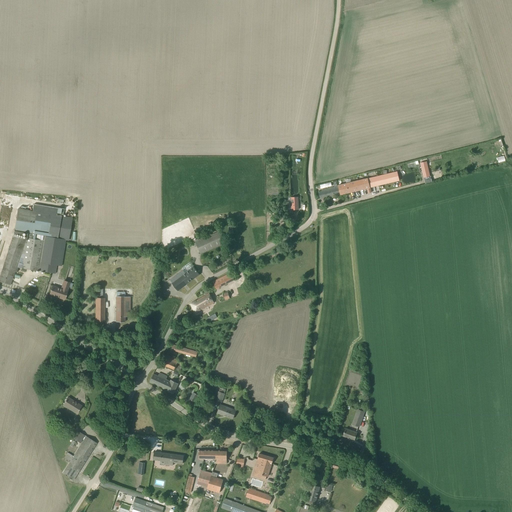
[(426,161),(420,163),(423,178),(430,176),(426,161)]
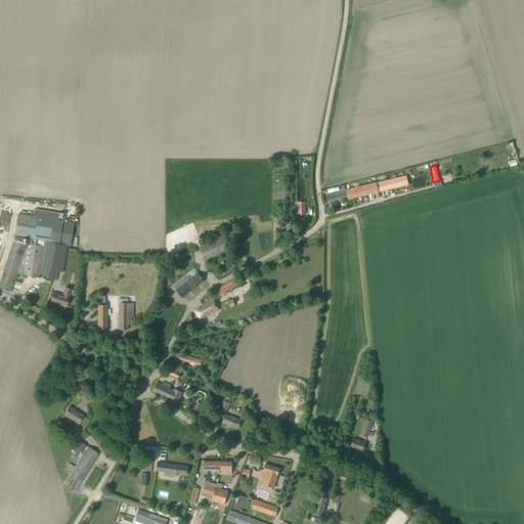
[(406,175),(377,182),(379,192),(409,184),(406,175)]
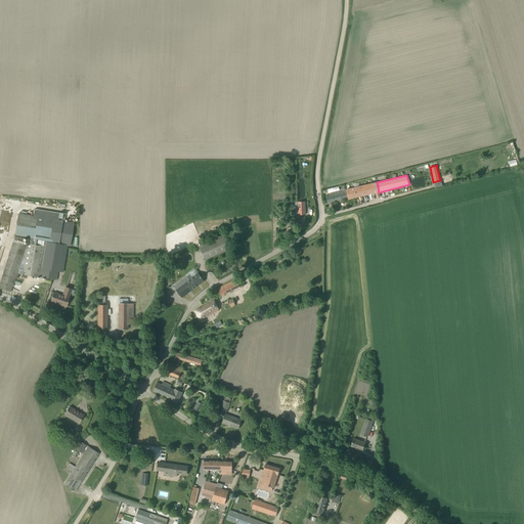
[(346,192),(348,198),(348,200),(376,193),(377,198),(380,197),(379,192),(377,184),(377,182),(346,189),(346,192)]
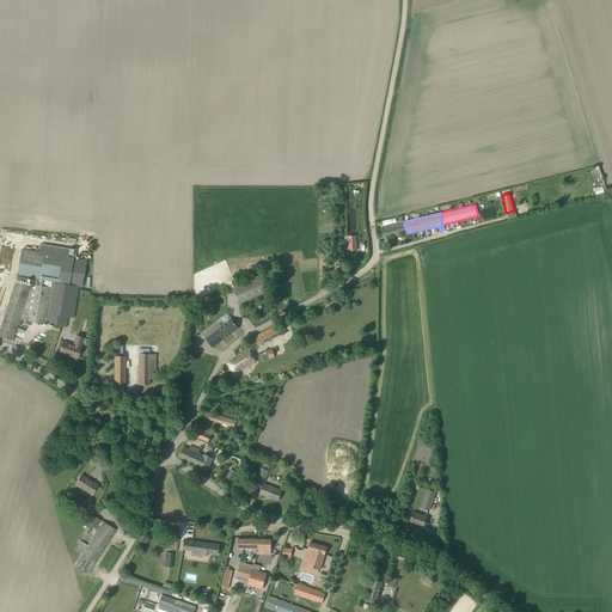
[(385,226),(385,230),(381,231),(383,237),(407,231),(404,225),(404,221),(403,221),(399,222),(385,226)]
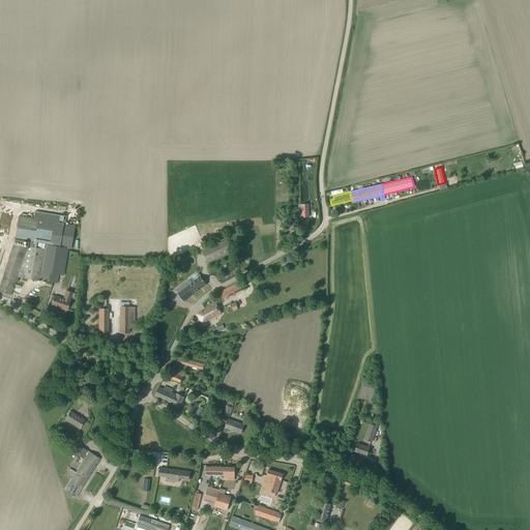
[(58,274),(63,275),(67,248),(70,248),(75,226),(65,224),(66,216),(36,211),(35,211),(33,218),(18,215),(13,243),(0,286),(0,291),(10,295),(15,282),(18,283),(19,277),(57,284),(58,274)]
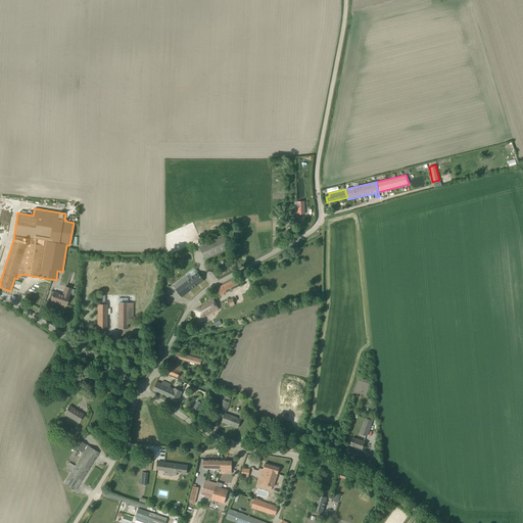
[(225,236),(199,247),(199,248),(197,249),(199,252),(201,251),(204,259),(230,247),(225,236)]
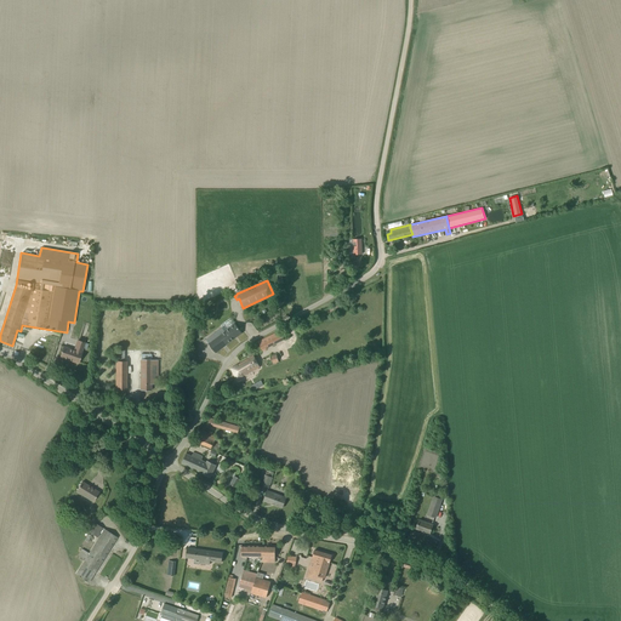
[(222,328),(211,336),(206,340),(209,343),(216,353),(241,332),(234,323),(224,331),(222,328)]
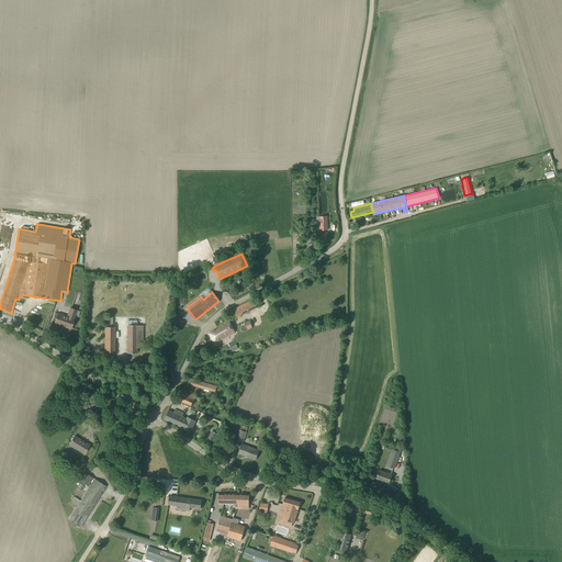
[(257,307),(253,300),(249,301),(234,310),(237,317),(257,307)]
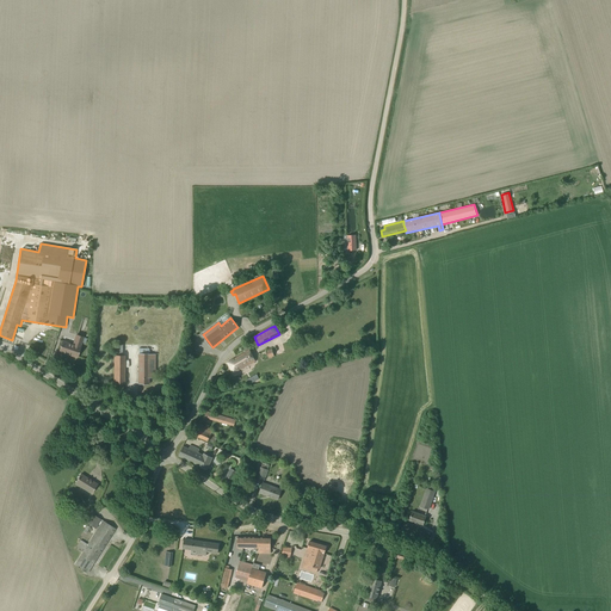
[(68,355),(78,358),(80,347),(84,338),(76,335),(74,340),(76,340),(74,345),(62,341),(59,351),(66,353),(68,355)]
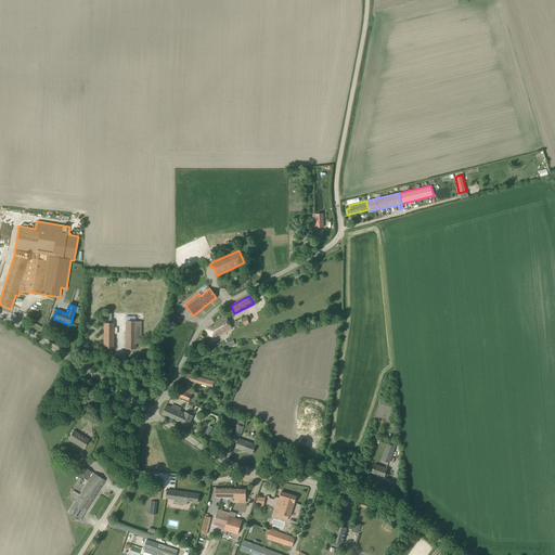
[(228,331),(233,328),(227,318),(221,320),(221,321),(206,330),(211,338),(228,331)]
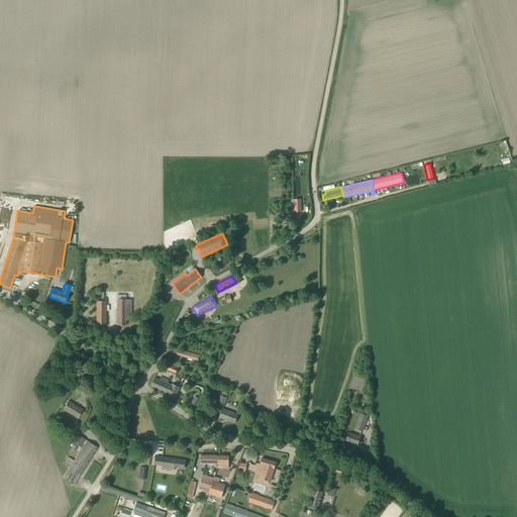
[(117,325),(126,325),(126,320),(131,320),(131,300),(126,299),(117,299),(117,325)]
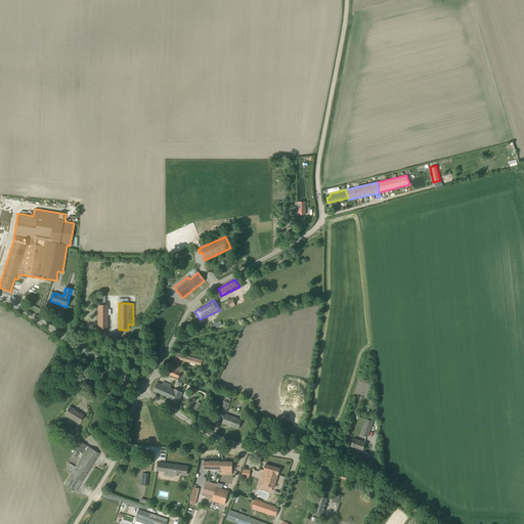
[(97,330),(106,330),(107,305),(98,305),(97,330)]
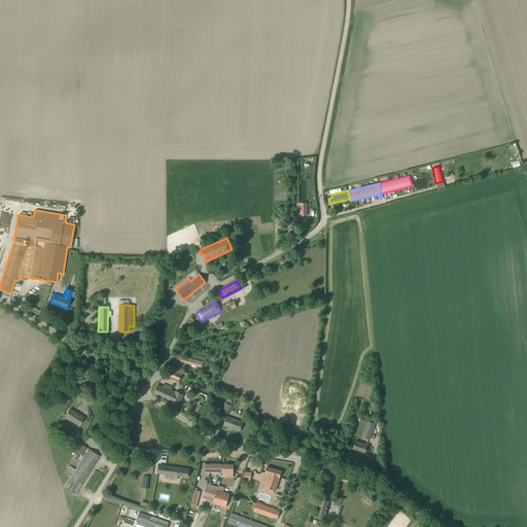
[(202,367),(204,362),(178,355),(176,360),(202,367)]
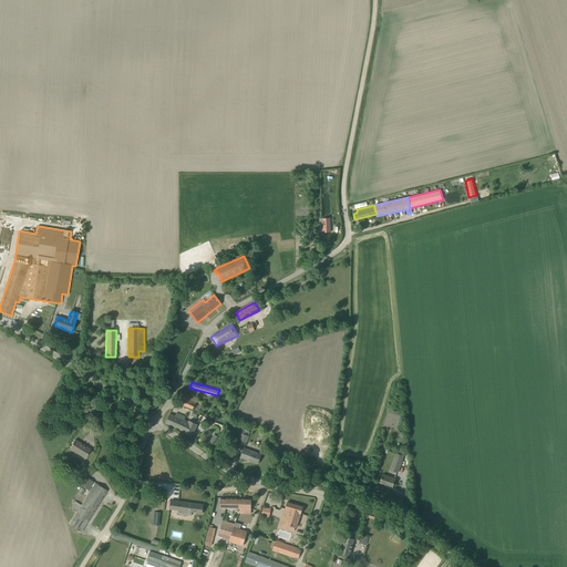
[(198,412),(203,402),(197,400),(198,399),(186,393),(182,404),(198,412)]
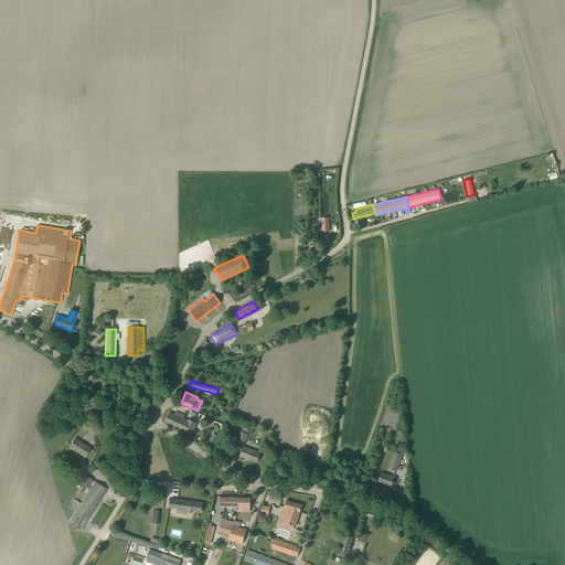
[(174,415),(169,413),(164,422),(183,430),(191,434),(196,423),(189,419),(188,420),(183,418),(184,415),(176,412),(174,415)]
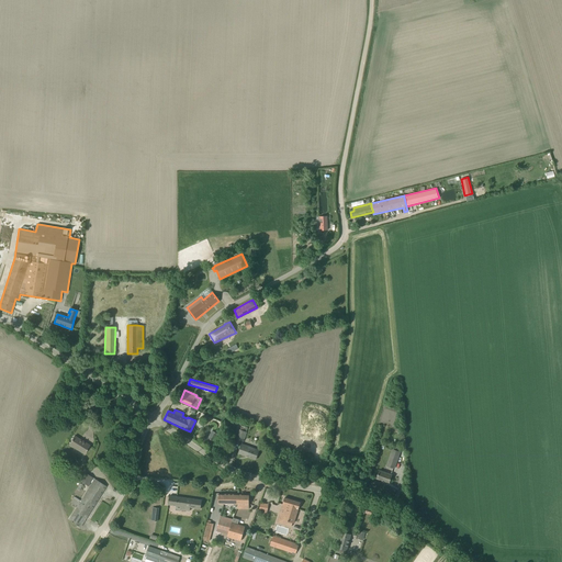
[(243,441),(248,428),(242,426),(237,439),(243,441)]
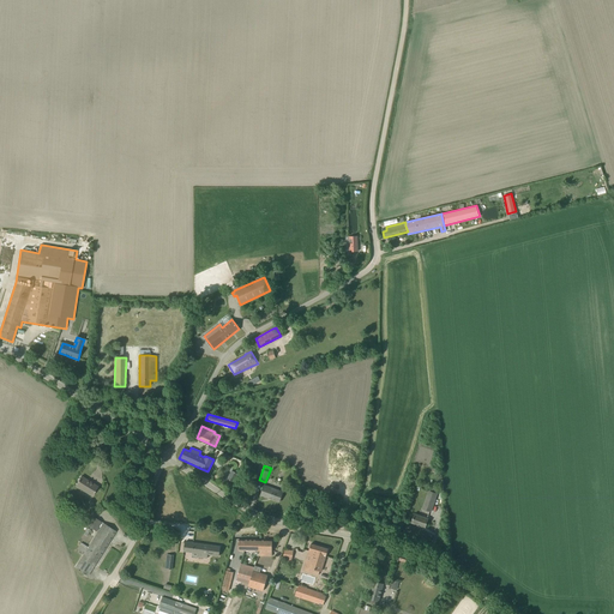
[(234,482),(238,474),(232,470),(227,479),(234,482)]
